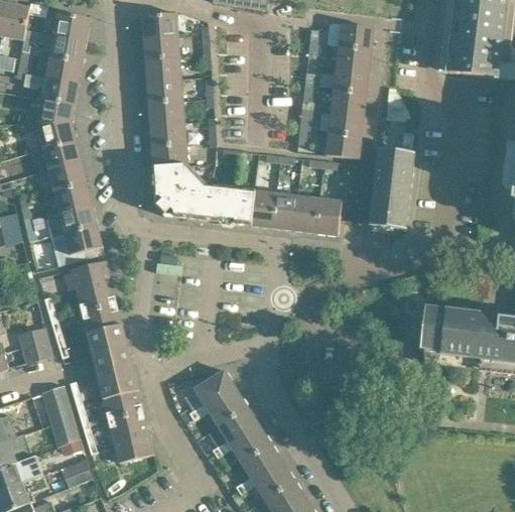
[(0,33),(2,34),(8,2),(0,0),(0,33)]
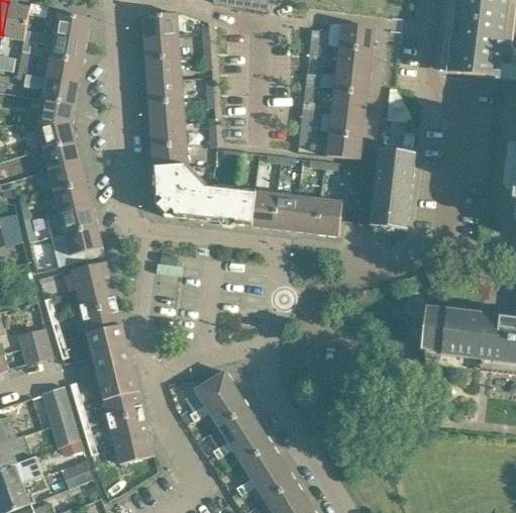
[(213,0),(213,1),(266,9),(267,0),(213,0)]
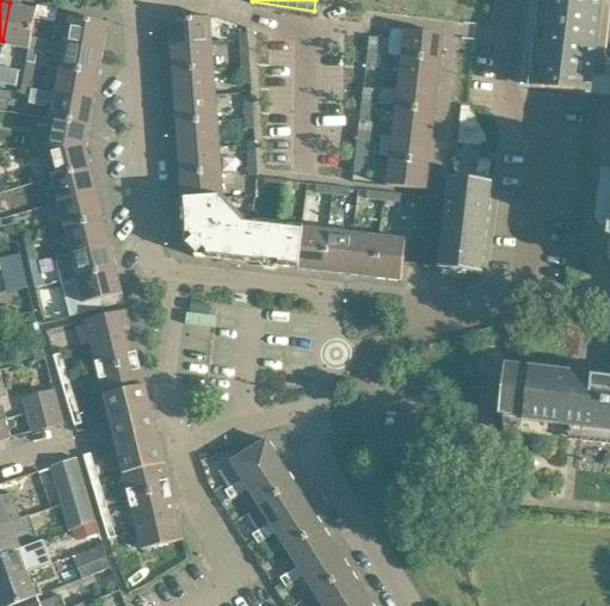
[(541,0),(530,85),(589,91),(591,74),(599,0),(541,0)]
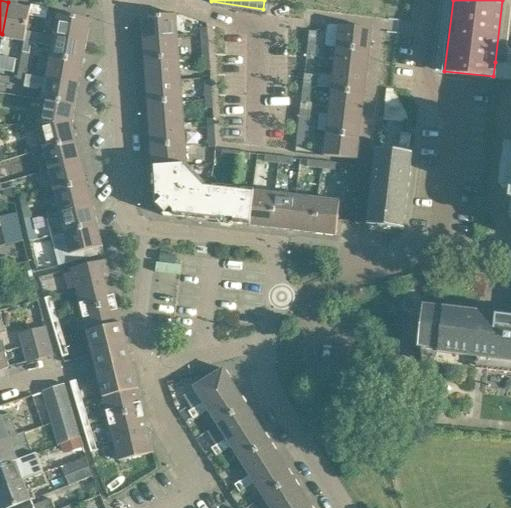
[(28,13),(29,6),(8,2),(2,34),(23,38),(25,28),(28,13)]
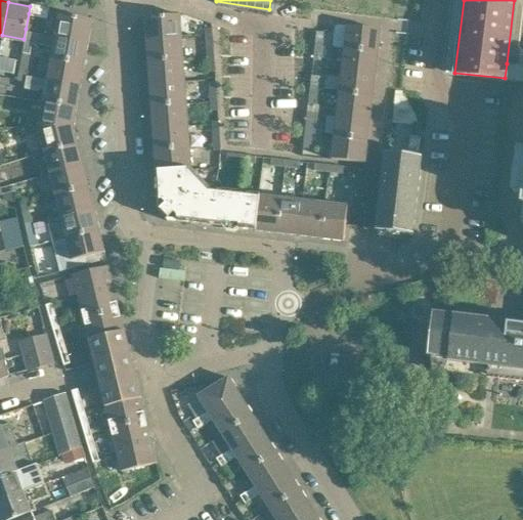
[(38,14),(40,3),(31,2),(30,6),(29,13),(38,14)]
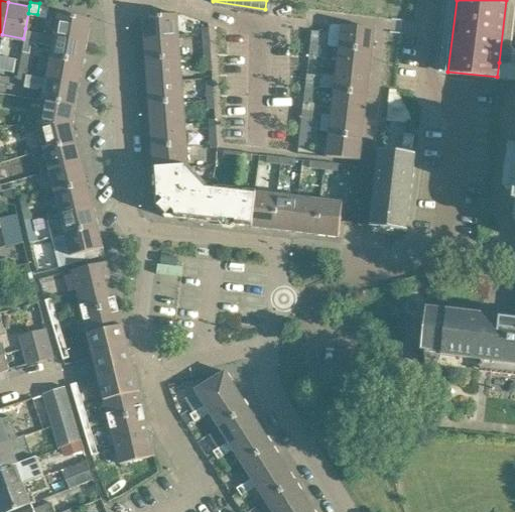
[(39,3),(37,14),(45,16),(47,5),(39,3)]
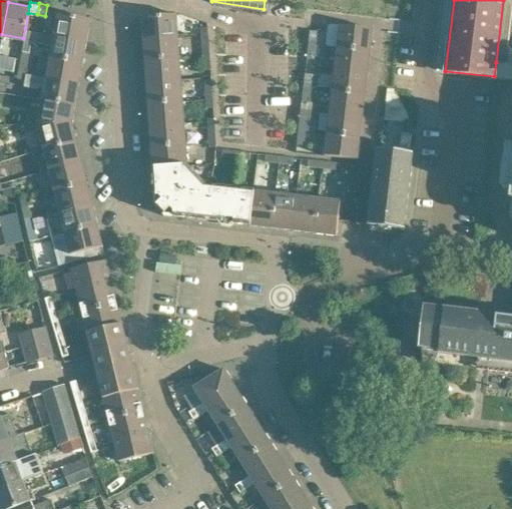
[(53,33),(85,39),(89,17),(57,11),(53,33)]
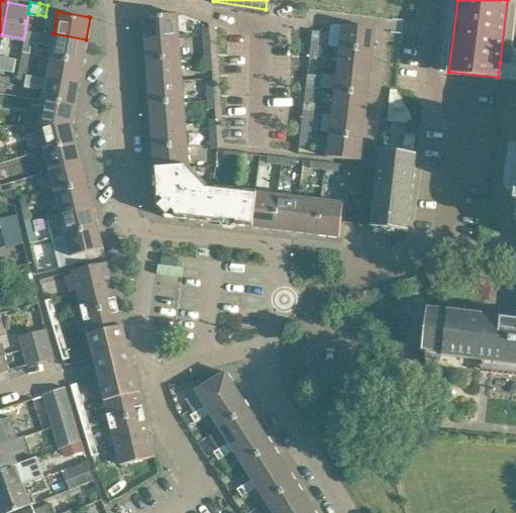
[(142,14),(143,36),(178,34),(177,12),(142,14)]
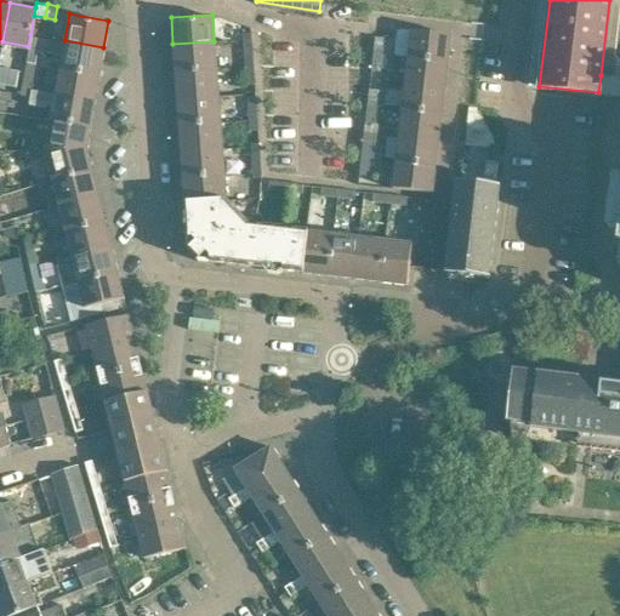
[(407,55),(447,60),(450,33),(410,28),(407,55)]
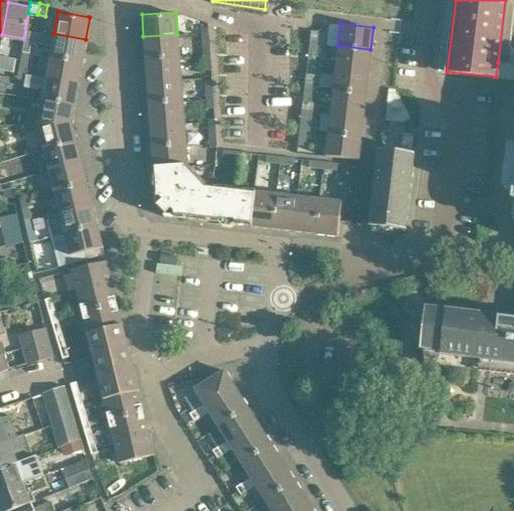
[(86,39),(53,33),(25,28),(23,38),(51,43),(49,54),(82,60),(86,39)]
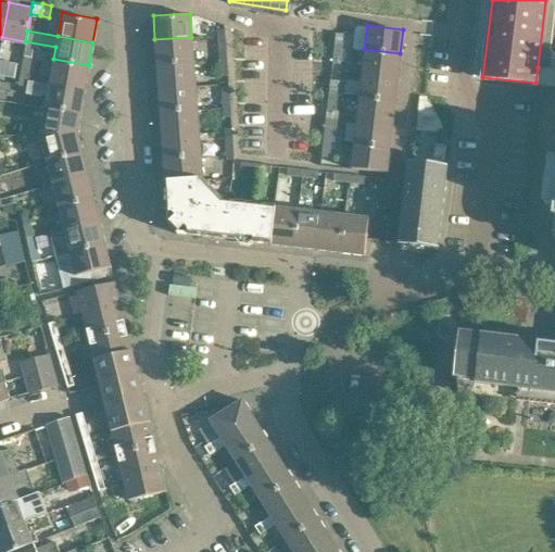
[(333,46),(341,47),(342,32),(336,30),(333,46)]
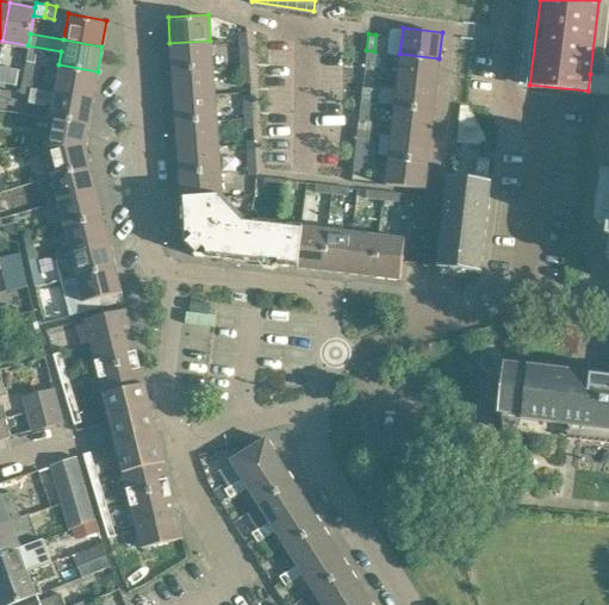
[(398,52),(399,38),(384,37),(384,52),(398,52)]
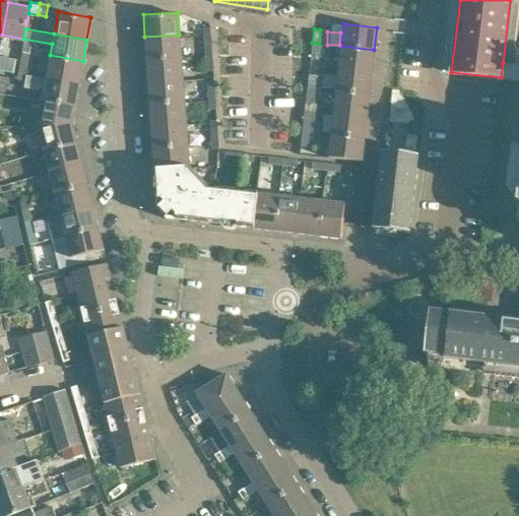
[(144,37),(146,59),(181,56),(179,35),(144,37)]
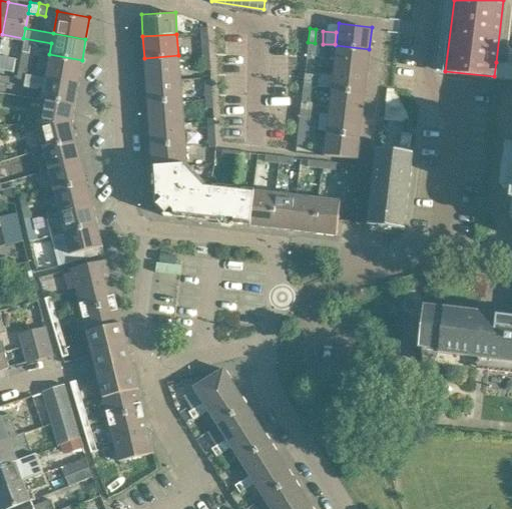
[(313,57),(315,43),(308,42),(306,56),(313,57)]
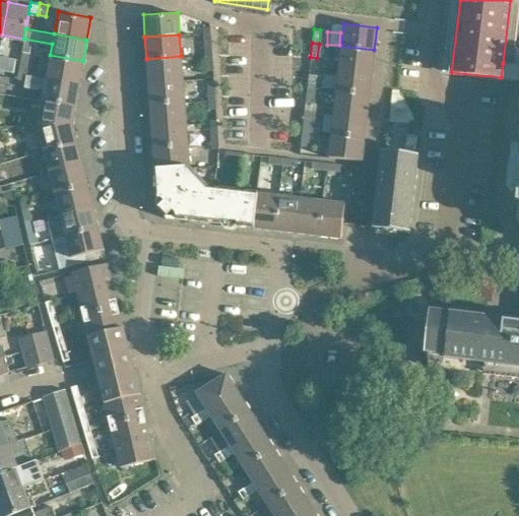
[(372,71),(374,50),(340,46),(338,68),(372,71)]
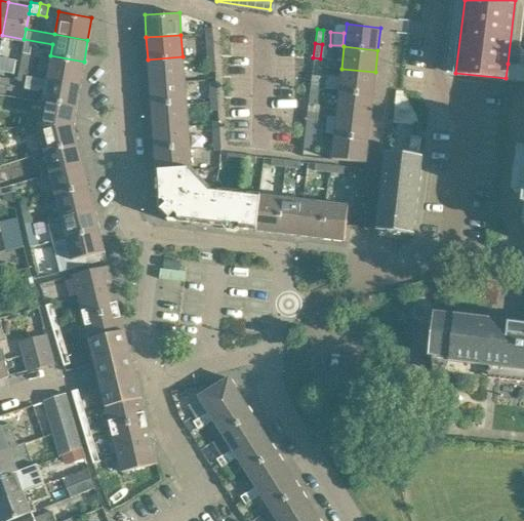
[(19,64),(27,65),(29,51),(23,49),(19,64)]
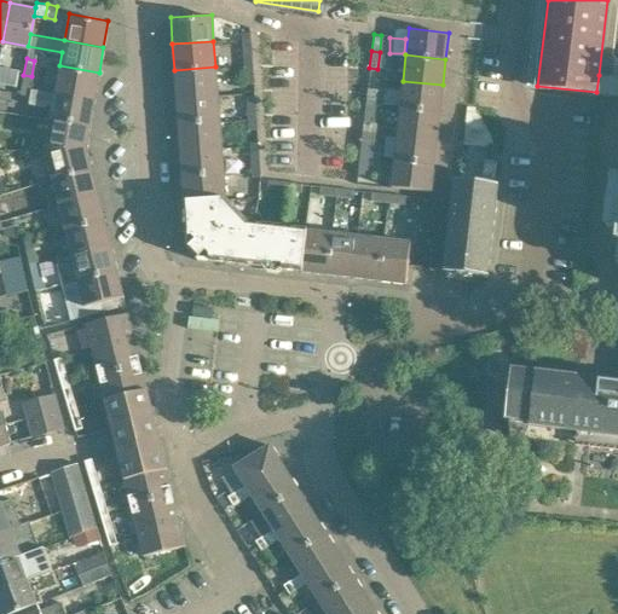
[(0,80),(15,84),(18,69),(0,64),(0,80)]
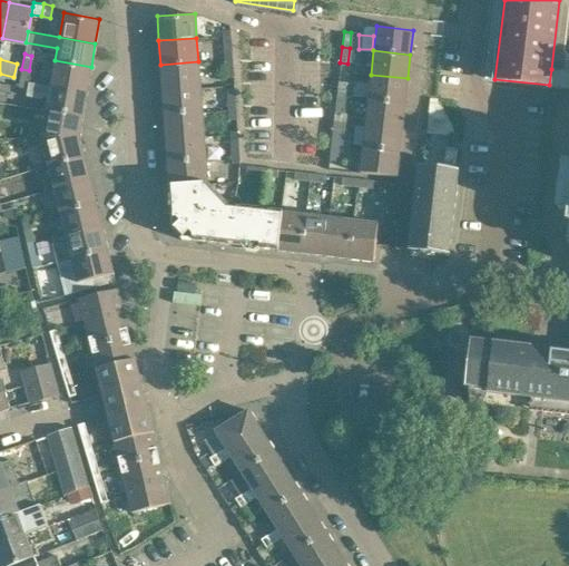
[(87,90),(91,67),(55,60),(50,84),(87,90)]
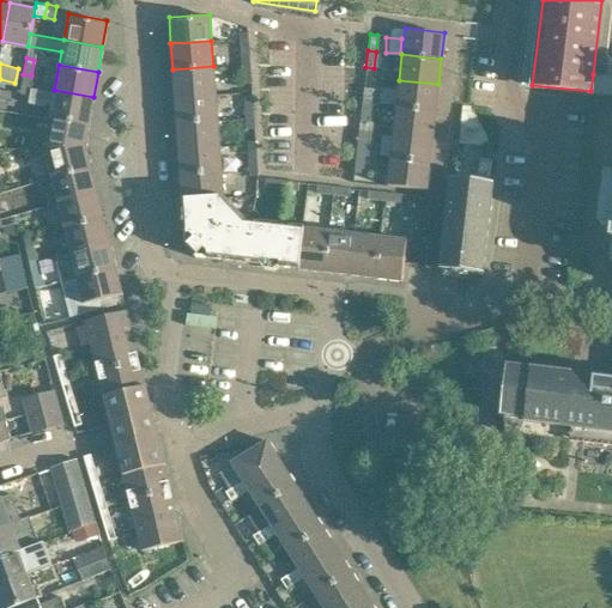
[(173,70),(174,96),(214,92),(213,66),(173,70)]
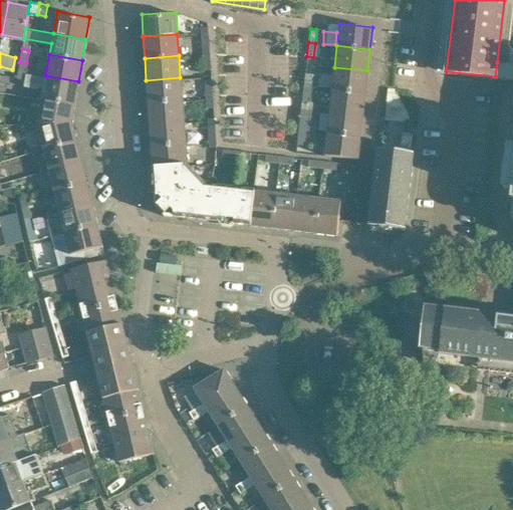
[(23,77),(26,63),(19,62),(16,76),(23,77)]
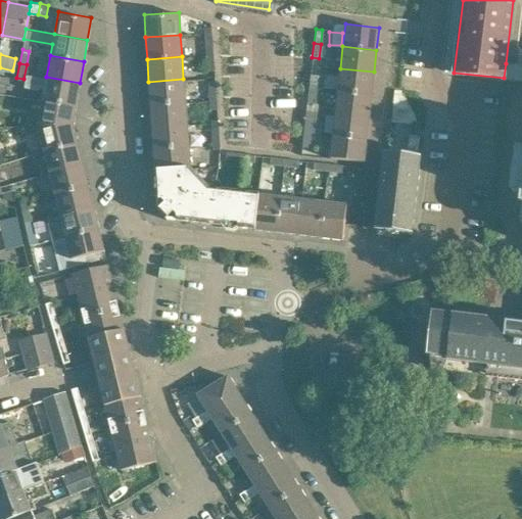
[(521,64),(520,64),(506,63),(504,78),(518,80),(521,80),(521,148),(517,148),(512,190),(521,190),(521,200),(520,220),(521,220),(521,64)]
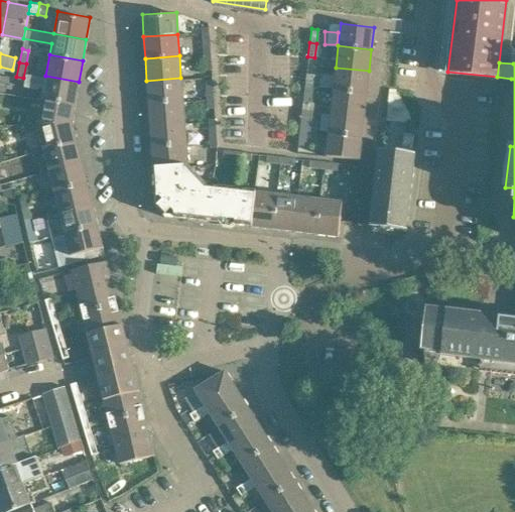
[(366,93),(369,71),(336,68),(333,89),(366,93)]
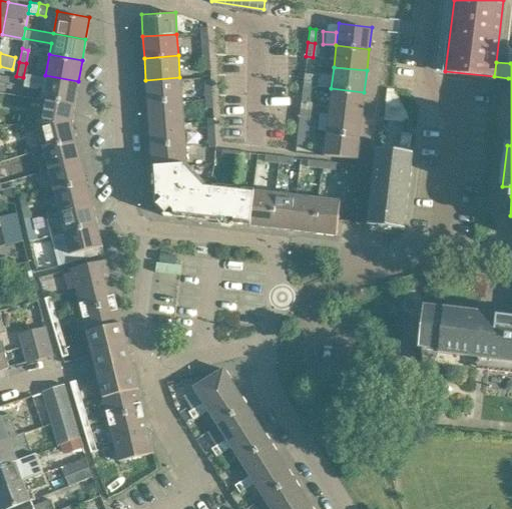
[(303,85),(310,85),(311,72),(305,71),(303,85)]
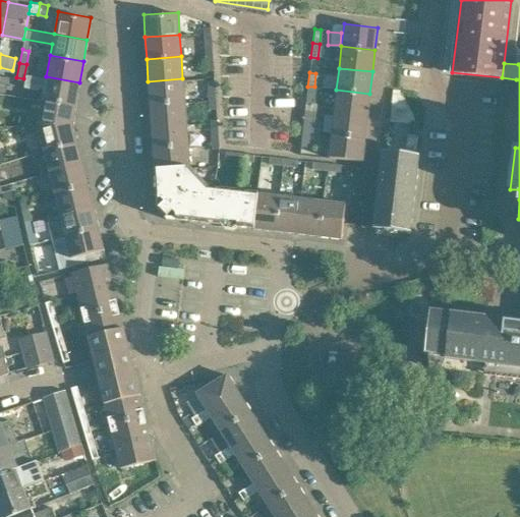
[(46,76),(46,77),(25,73),(23,84),(38,88),(38,85),(44,87),(42,99),(75,105),(79,82),(46,76)]
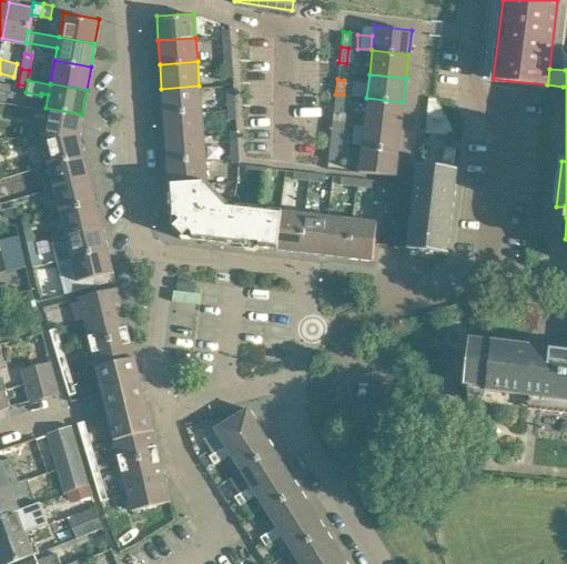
[(161,89),(163,112),(201,110),(199,86),(161,89)]
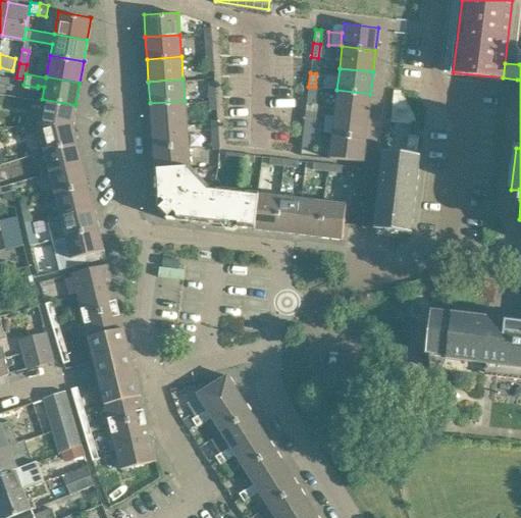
[(313,102),(315,87),(308,87),(305,108),(318,109),(318,102),(313,102)]
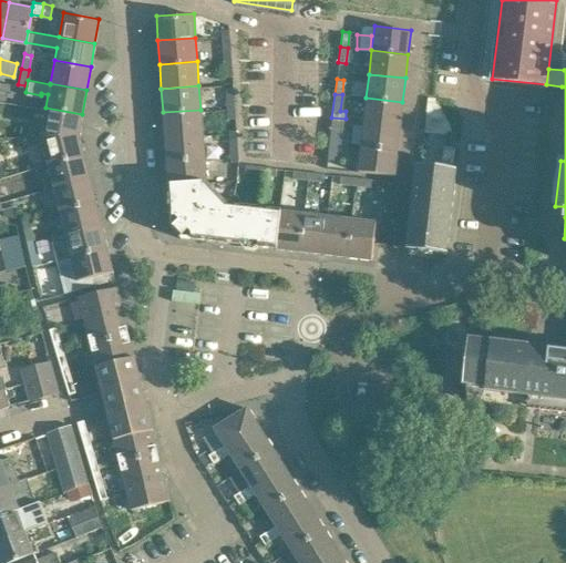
[(400,125),(402,102),(366,98),(363,121),(400,125)]
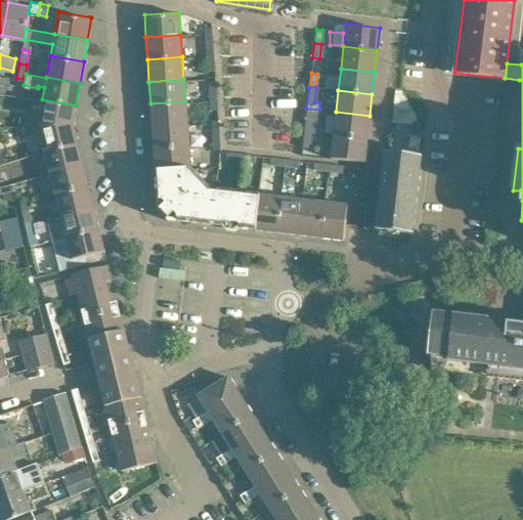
[(73,123),(76,105),(42,99),(38,125),(73,123)]
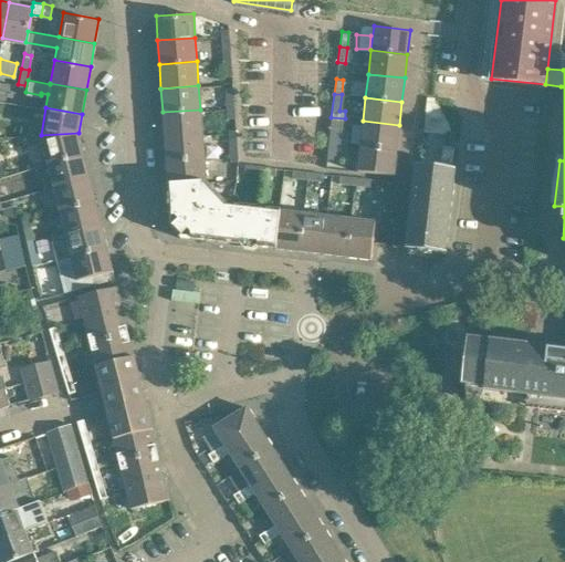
[(163,112),(165,136),(201,134),(200,110),(163,112)]
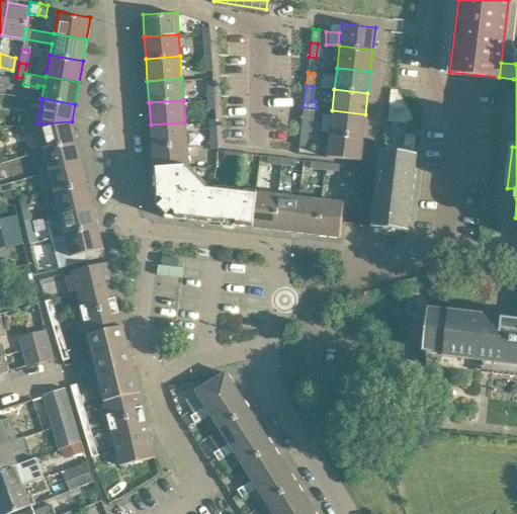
[(315,116),(316,108),(303,107),(300,129),(308,130),(309,116),(315,116)]
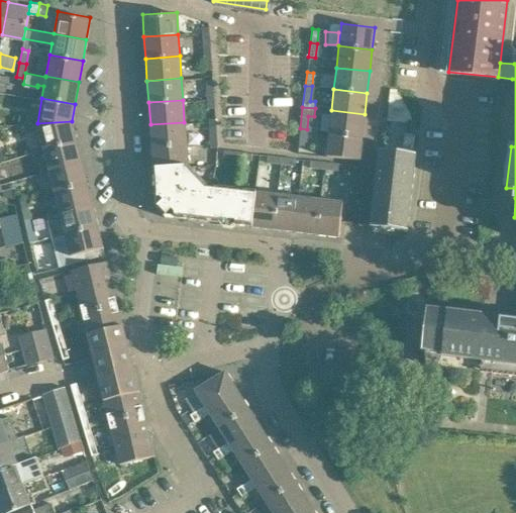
[(362,136),(365,114),(331,110),(328,132),(362,136)]
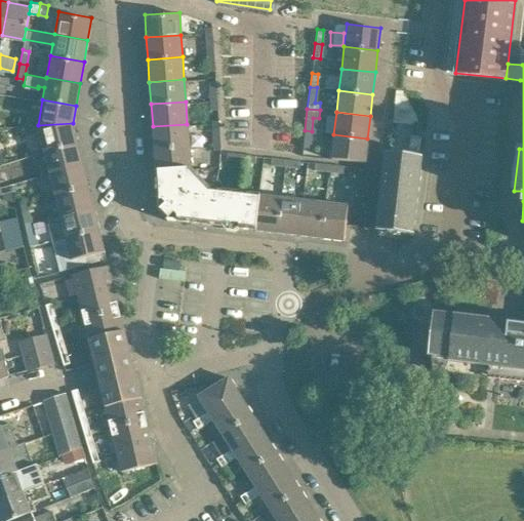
[(0,137),(9,133),(3,120),(0,121),(0,137)]
